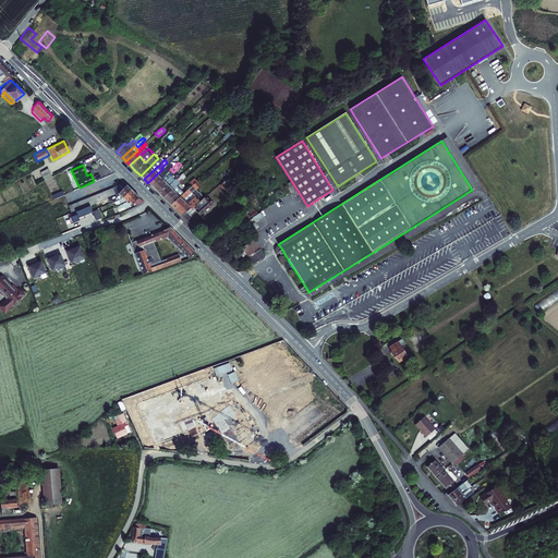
[(149,167),(141,176),(142,178),(144,179),(153,171),(149,167)]
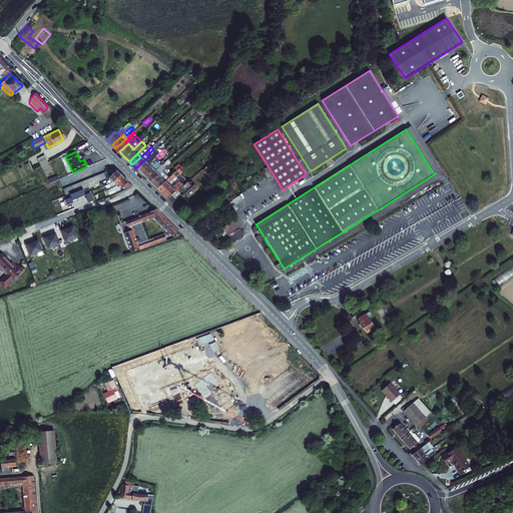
[(39,157),(43,165),(50,161),(46,154),(39,157)]
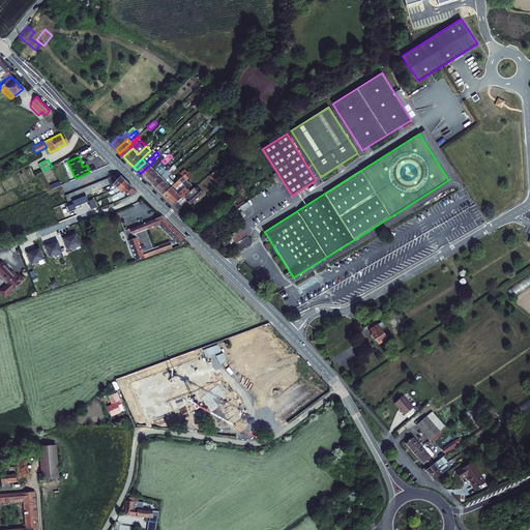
[(142,175),(144,177),(157,165),(159,163),(157,162),(156,159),(154,160),(140,174),(142,175)]
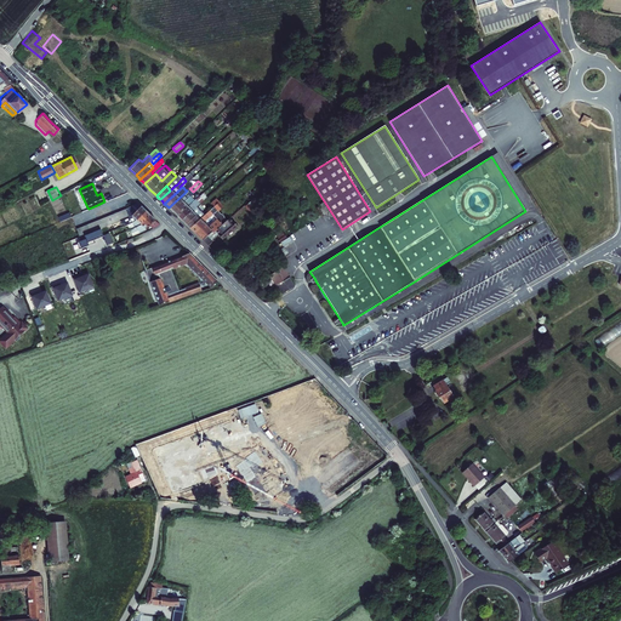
[(205,195),(203,192),(195,199),(198,201),(205,195)]
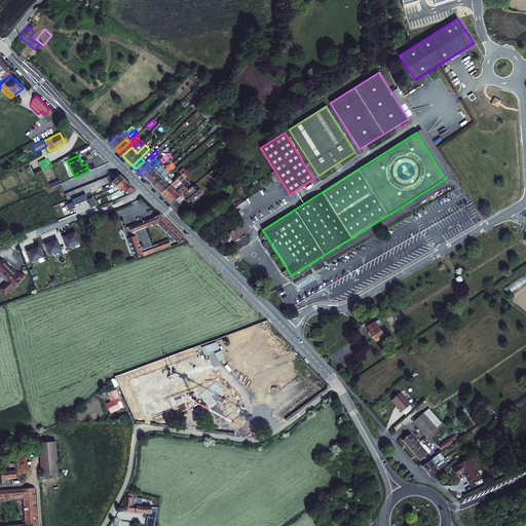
[(156,163),(143,176),(144,178),(146,179),(154,172),(158,167),(159,166),(156,163)]
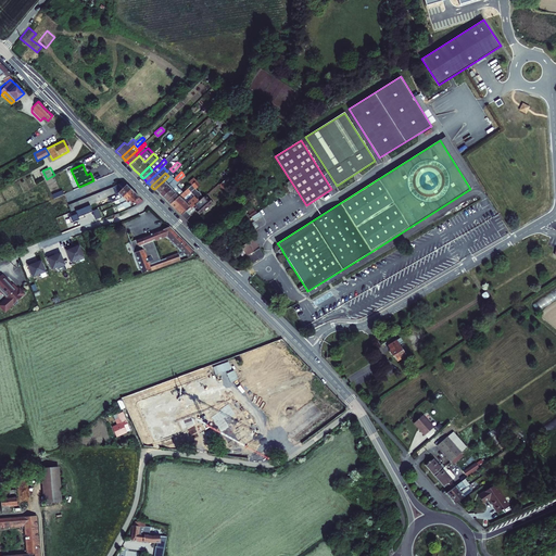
[(227,177),(218,185),(223,190),(231,182),(227,177)]
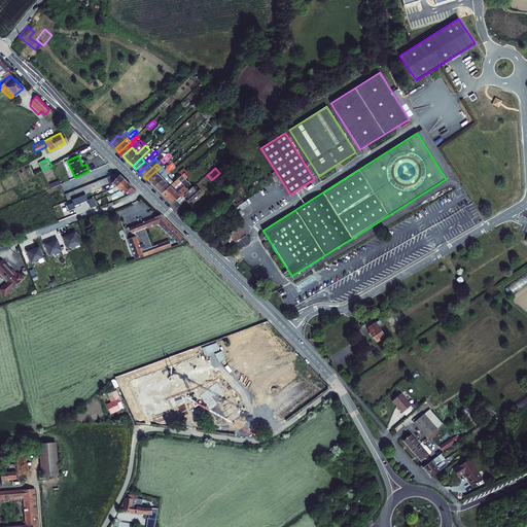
[(109,183),(118,175),(117,173),(116,172),(105,177),(109,183)]
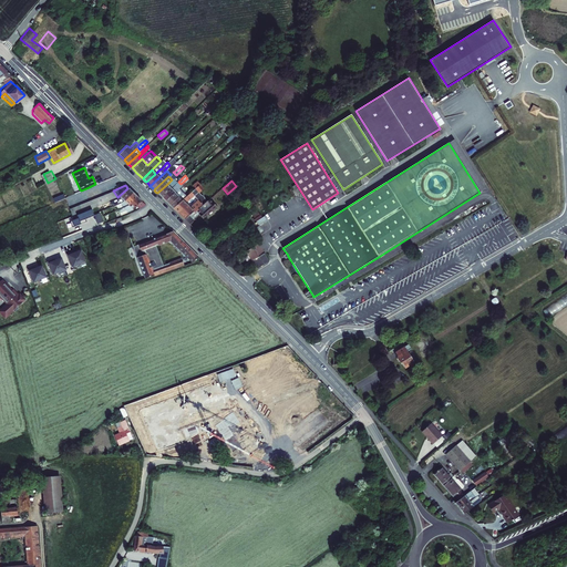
[(161,197),(171,188),(166,185),(157,193),(160,195),(161,197)]
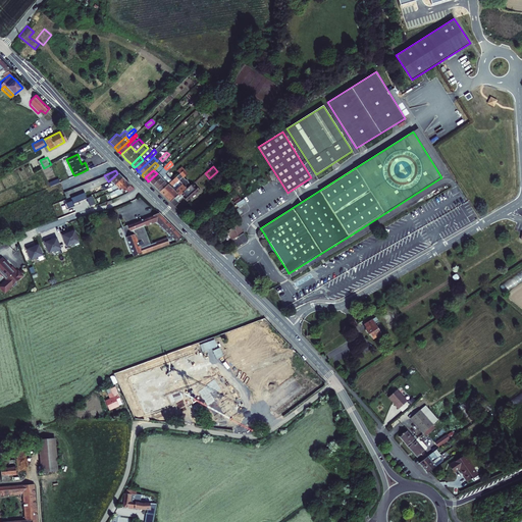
[(184,170),(179,173),(167,185),(158,192),(164,197),(169,202),(176,196),(176,197),(178,195),(187,189),(190,186),(188,184),(188,183),(187,181),(187,180),(185,179),(183,177),(187,173),(184,170)]
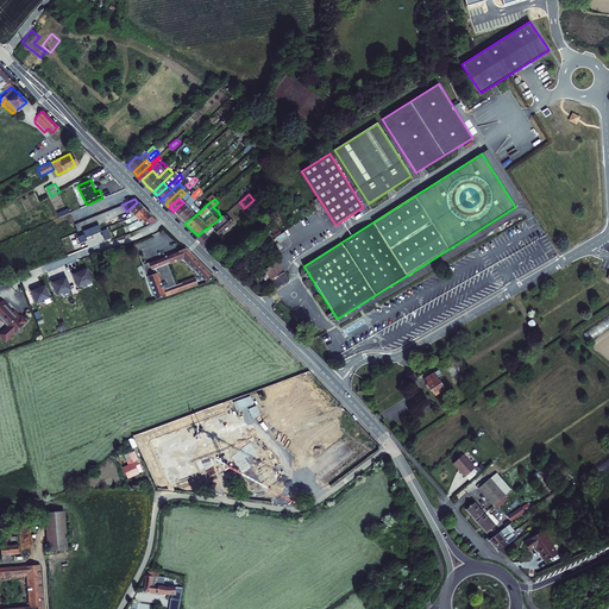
[(129,218),(142,207),(139,205),(137,202),(126,212),(126,213),(127,215),(124,218),(124,217),(120,219),(121,221),(125,220),(129,218)]
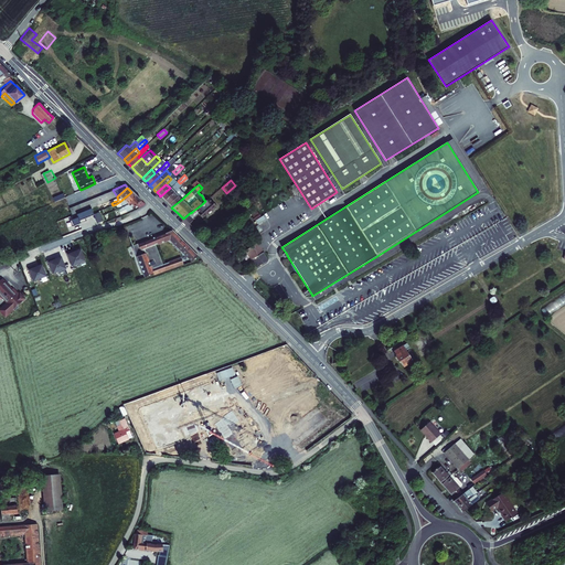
[(173,192),(170,188),(160,196),(162,199),(164,200),(173,192)]
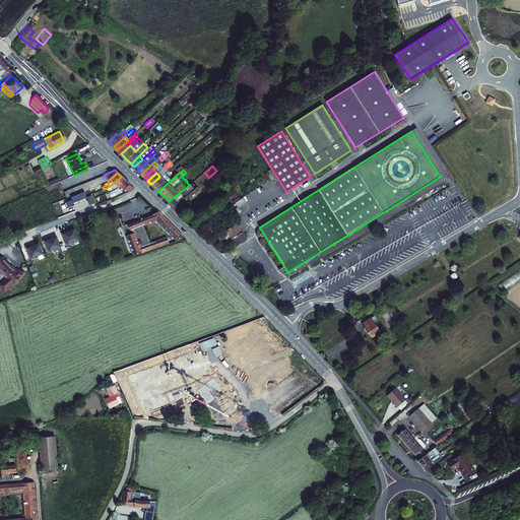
[(123,179),(121,177),(110,186),(113,191),(125,180),(123,179)]
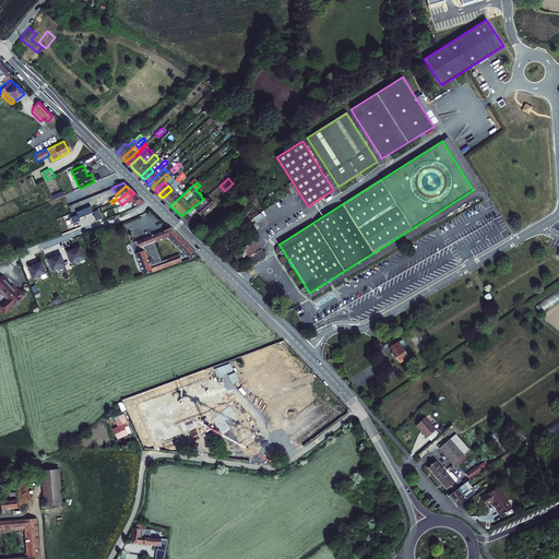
[(171,190),(163,198),(166,201),(169,205),(179,198),(171,190)]
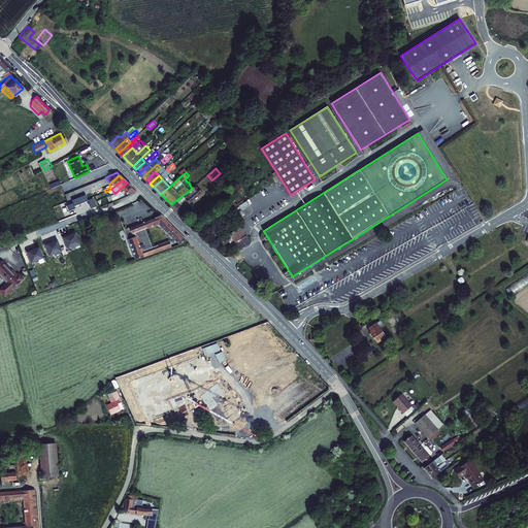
[(127,183),(114,194),(110,196),(111,199),(118,197),(118,198),(124,195),(131,187),(129,185),(127,183)]
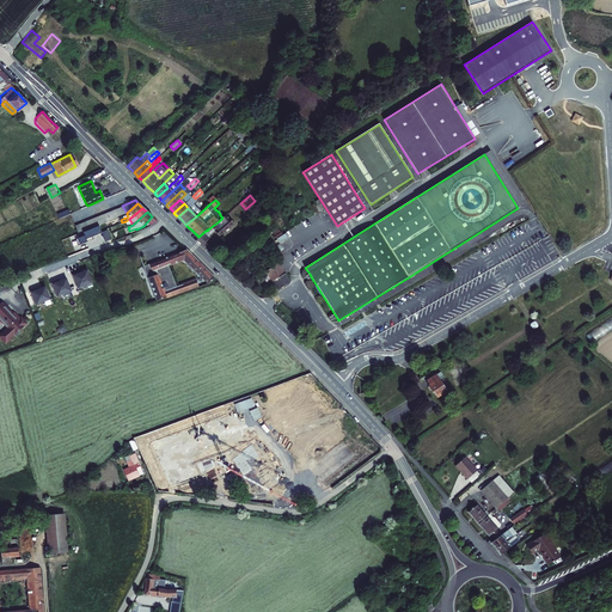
[(207,230),(199,237),(199,238),(203,242),(208,238),(209,238),(210,238),(210,237),(210,236),(214,233),(218,237),(233,224),(227,216),(226,216),(226,215),(222,218),(219,221),(209,228),(207,231),(207,230)]
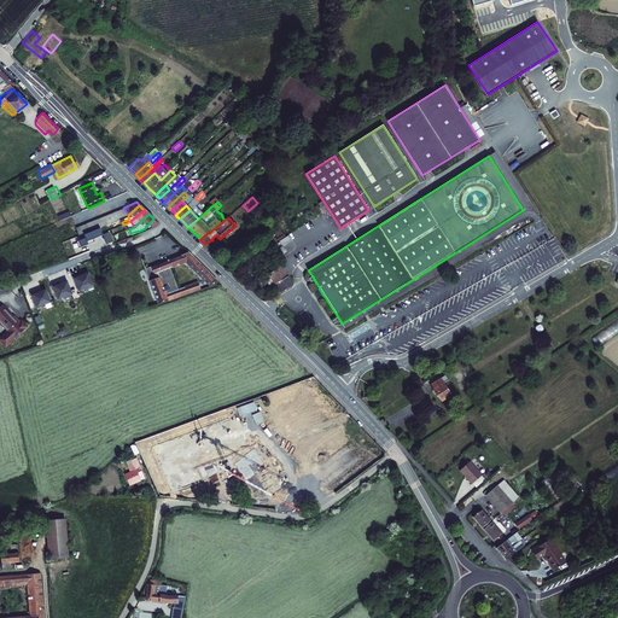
[(88,233),(86,233),(87,238),(103,232),(101,227),(99,228),(95,229),(92,231),(88,233)]
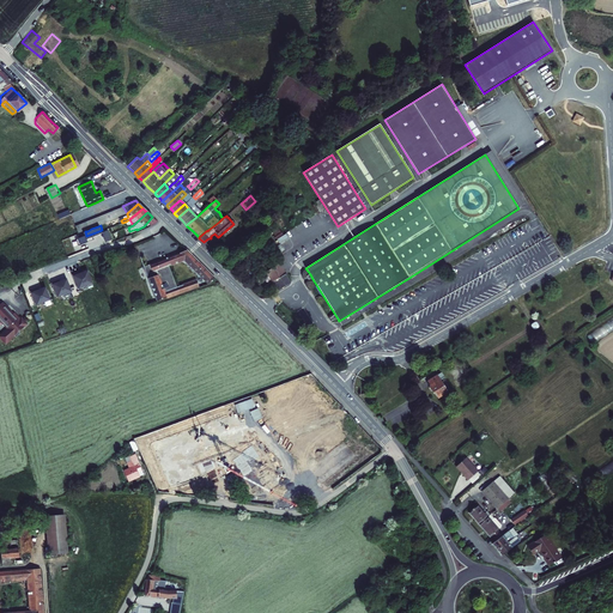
[(208,283),(214,278),(186,250),(144,268),(158,302),(199,286),(195,279),(164,292),(161,269),(183,259),(208,283)]
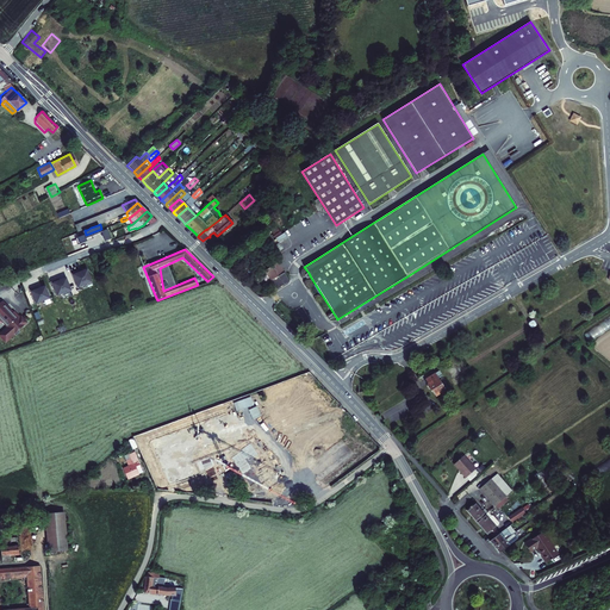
[(277,262),(269,267),(277,277),(281,273),(282,273),(277,262)]
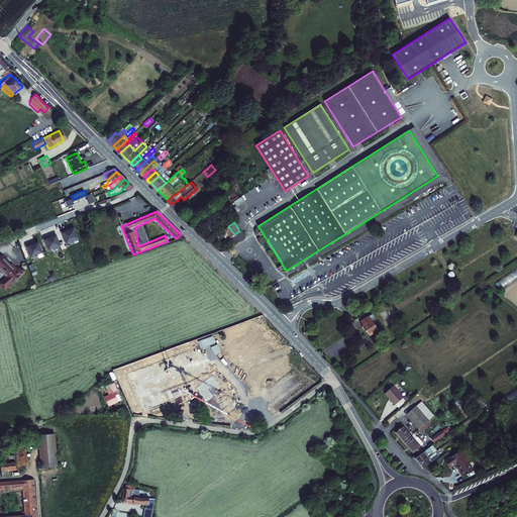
[(228,226),(222,229),(224,233),(227,238),(228,238),(232,244),(242,238),(238,231),(234,234),(228,226)]
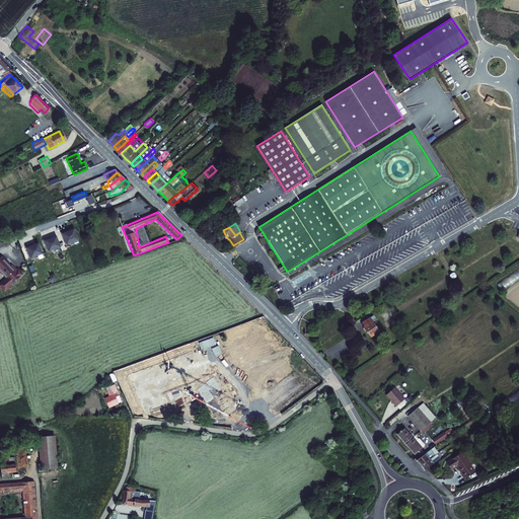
[(67,244),(79,239),(76,229),(70,231),(70,229),(68,230),(62,232),(67,244)]
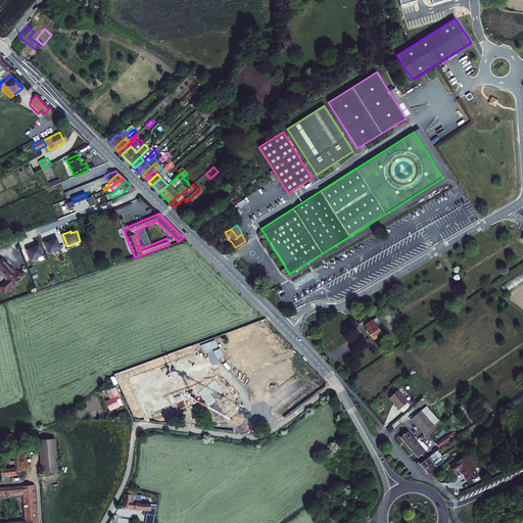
[(49,253),(62,248),(58,238),(53,240),(52,238),(51,239),(45,241),(49,253)]
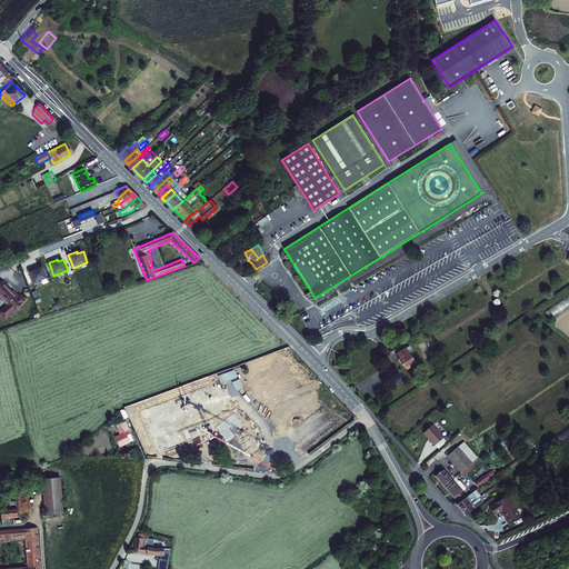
[(35,283),(48,278),(43,267),(38,269),(37,267),(36,268),(29,270),(35,283)]
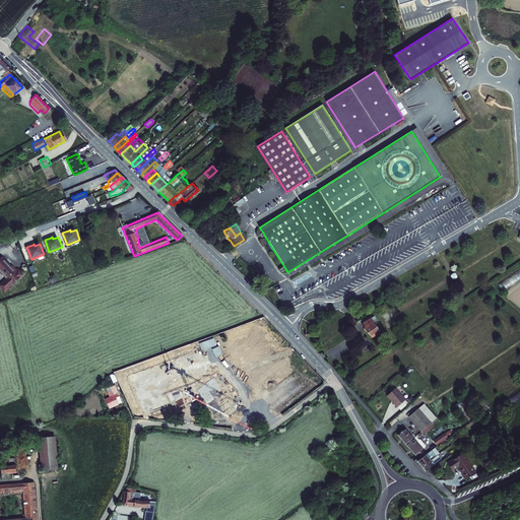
[(0,261),(0,270),(1,269),(10,278),(2,286),(8,293),(15,284),(19,281),(26,275),(21,270),(20,270),(15,265),(14,266),(12,264),(13,263),(6,256),(3,258),(0,261)]
